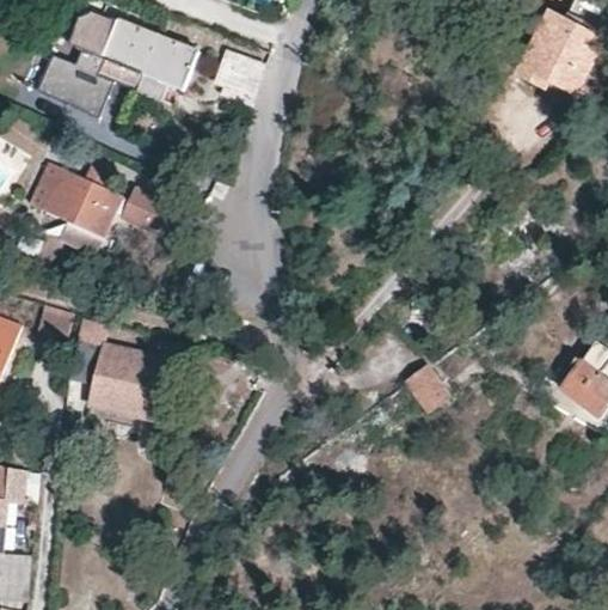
[(570,0),(567,6),(563,19),(547,12),(546,13),(536,32),(515,73),(542,87),(545,84),(547,77),(575,90),(601,40),(607,24),(607,0),(570,0)]
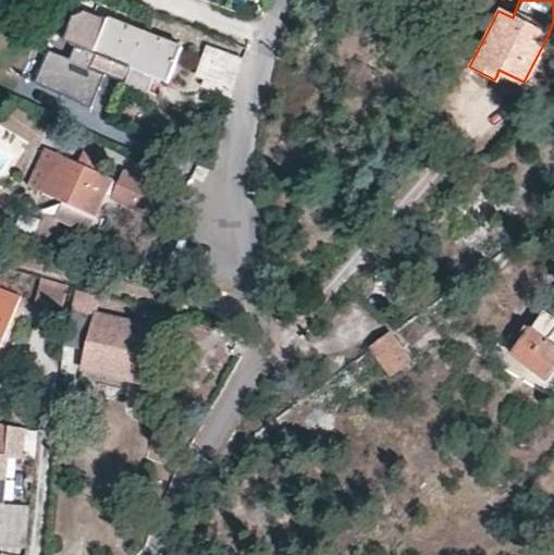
[(481,24),(489,29),(497,12),(489,8),(481,24)]
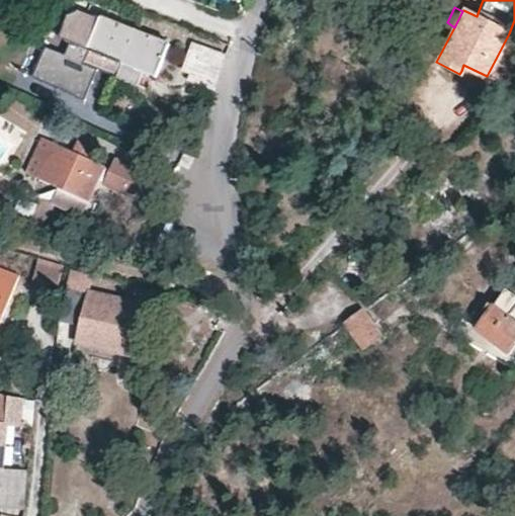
[(58,36),(69,39),(62,55),(45,47),(30,75),(82,98),(97,68),(137,83),(142,70),(156,75),(169,43),(100,15),(99,17),(77,8),(67,12),(58,36)]
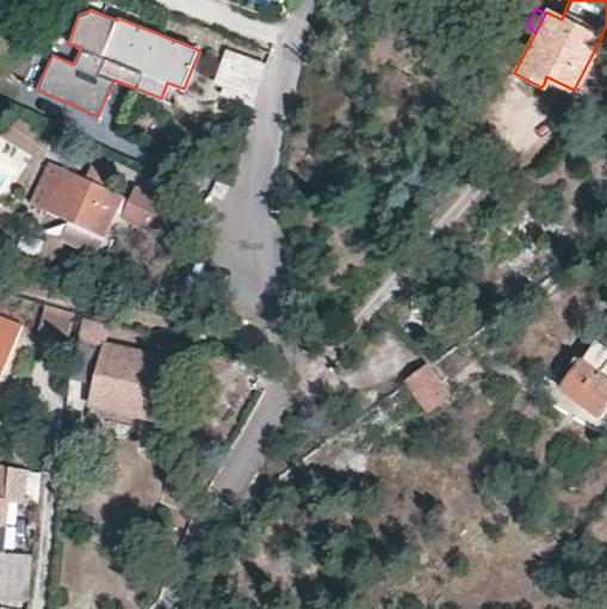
[(252,103),(259,79),(234,72),(236,66),(229,63),(233,51),(225,49),(215,80),(223,84),(222,92),(252,103)]
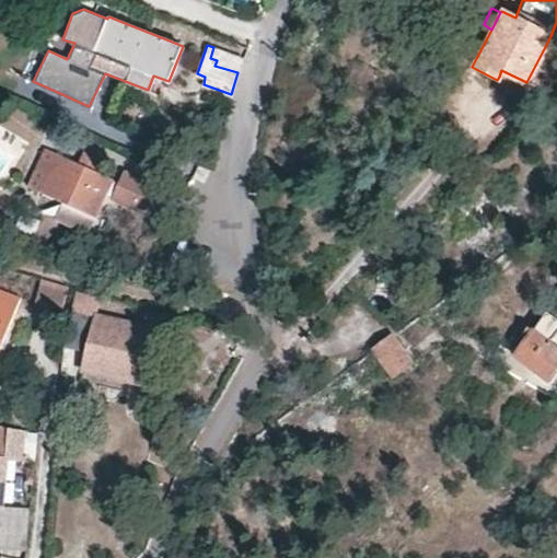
[(238,72),(243,58),(213,47),(210,58),(217,60),(215,66),(238,72)]
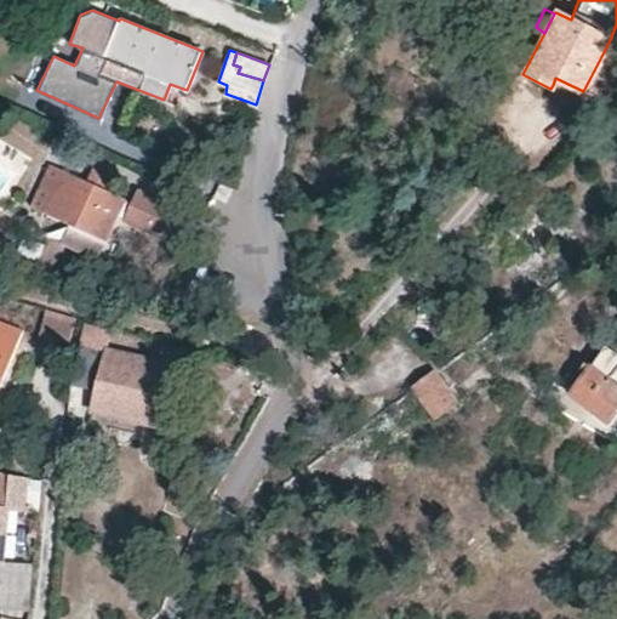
[(103,186),(86,179),(51,162),(32,204),(69,221),(106,238),(125,196),(103,186)]
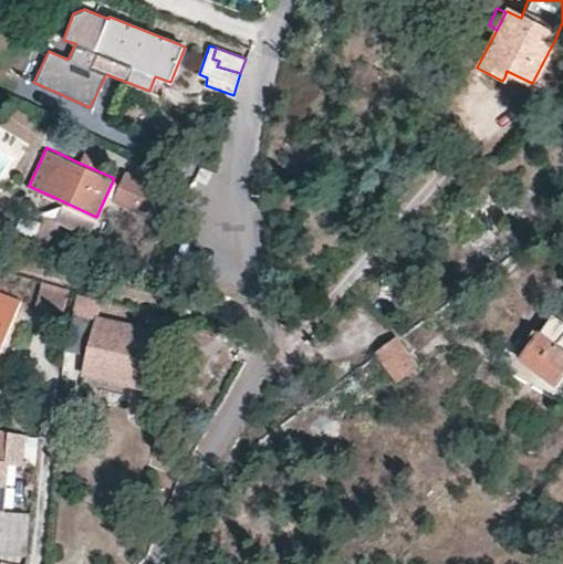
[(94,169),(98,156),(84,150),(79,163),(94,169)]
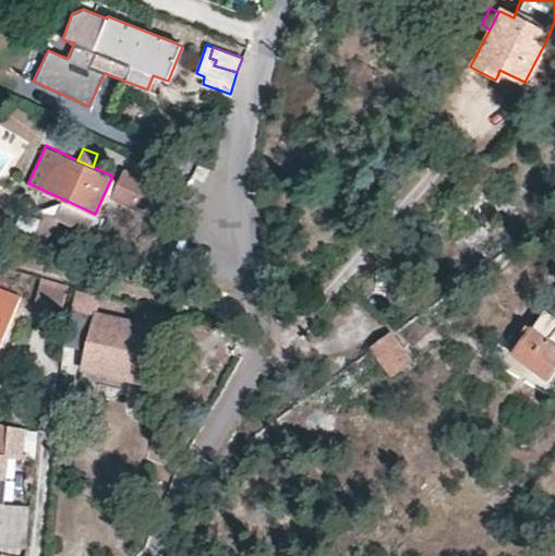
[(123,169),(113,189),(145,204),(142,210),(169,222),(179,202),(152,190),(155,183),(123,169)]
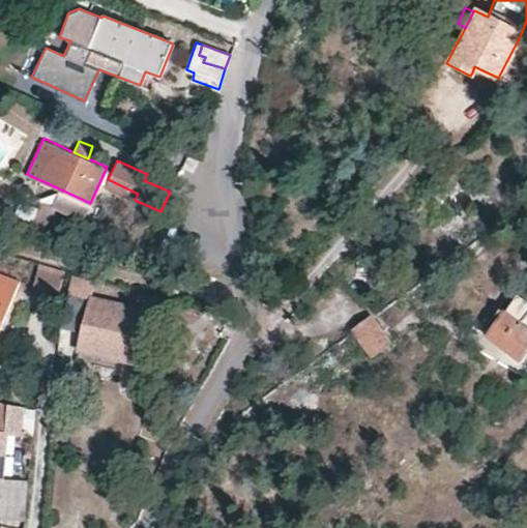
[(108,179),(105,185),(135,200),(138,194),(108,179)]
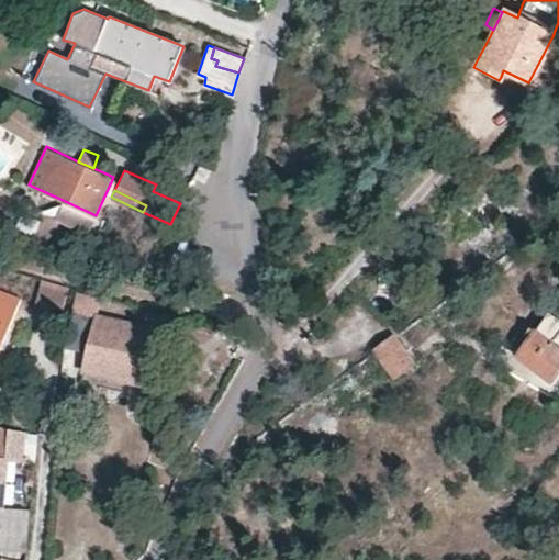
[(63,200),(56,214),(88,228),(96,215),(63,200)]
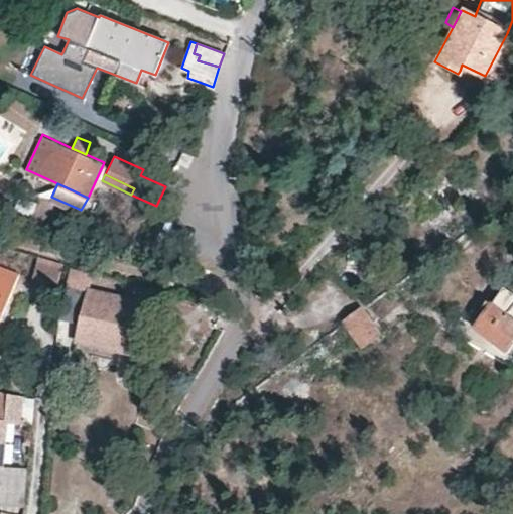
[(0,251),(0,262),(12,267),(15,257),(0,251)]
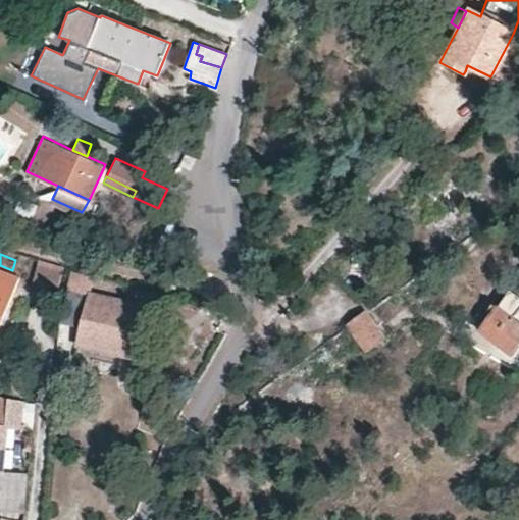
[(31,283),(55,290),(63,264),(38,257),(31,283)]
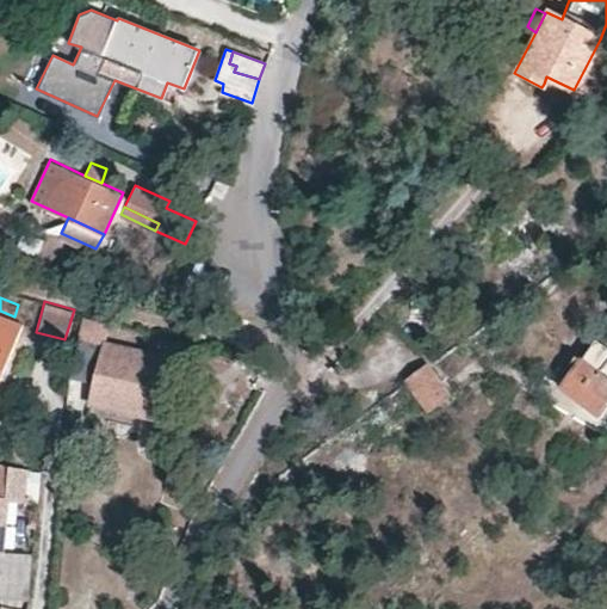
[(76,313),(73,334),(98,339),(101,319),(76,313)]
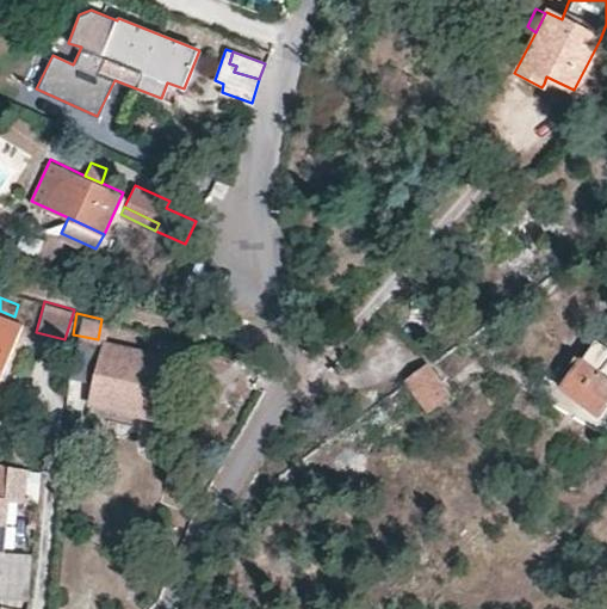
[(0,374),(20,324),(0,315),(0,374)]
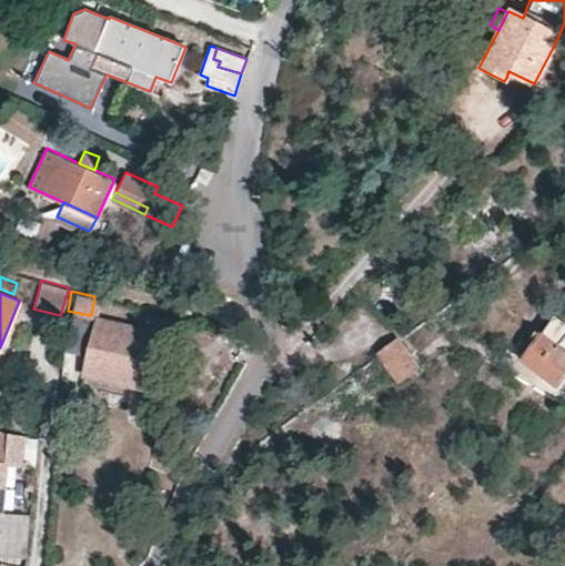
[(151,387),(162,334),(73,314),(63,350),(87,354),(83,372),(151,387)]
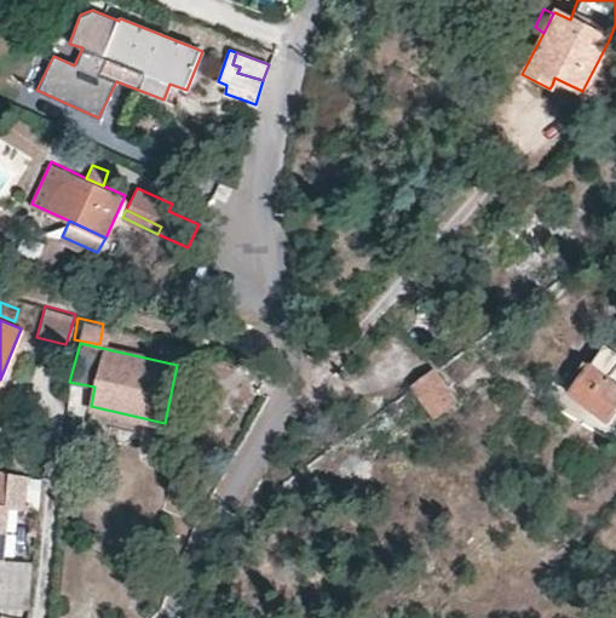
[(615,354),(604,345),(588,366),(582,362),(563,388),(571,395),(603,419),(615,402),(615,354)]
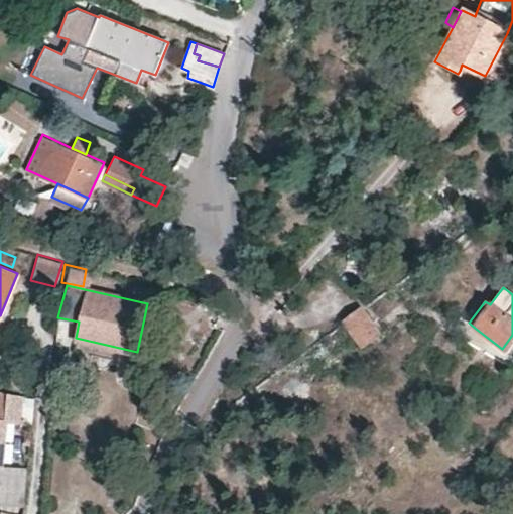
[(359,344),(376,331),(359,307),(341,322),(359,344)]
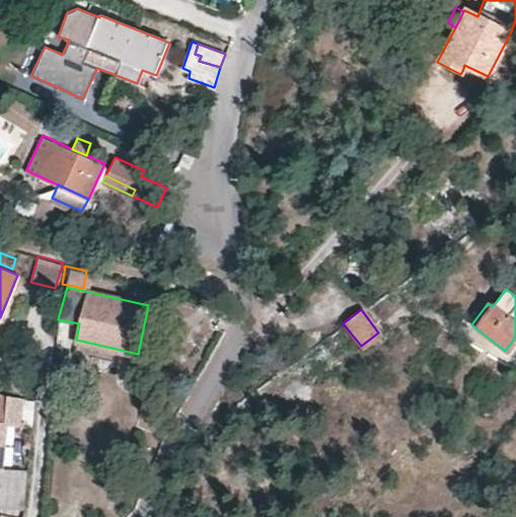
[(76,340),(74,353),(136,367),(138,354),(76,340)]
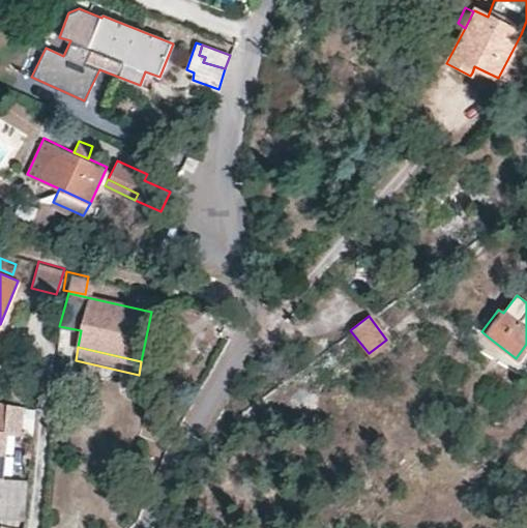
[(0,477),(1,477),(5,431),(21,432),(23,406),(0,401),(0,477)]
